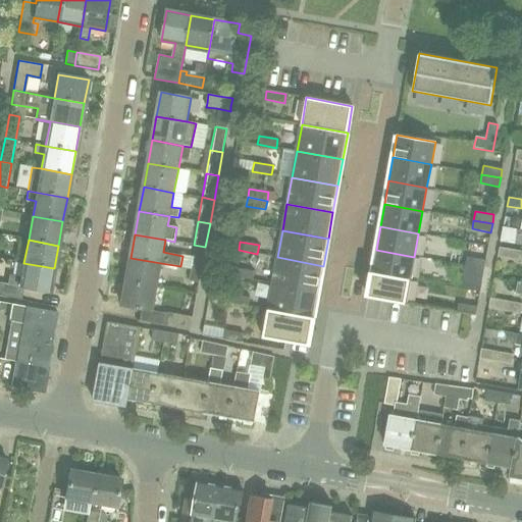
[(201,270),(205,247),(194,245),(189,268),(201,270)]
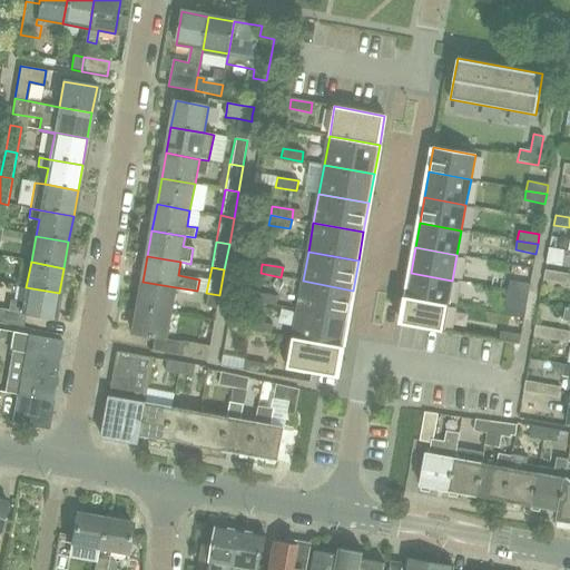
[(563,278),(564,274),(546,271),(543,281),(559,283),(560,278),(563,278)]
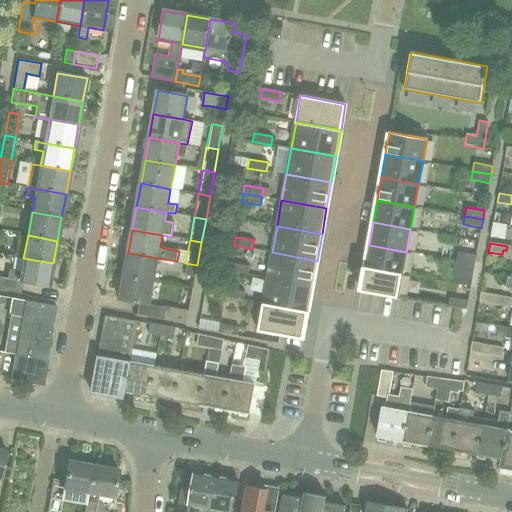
[(406,252),(369,245),(364,268),(402,275),(406,252)]
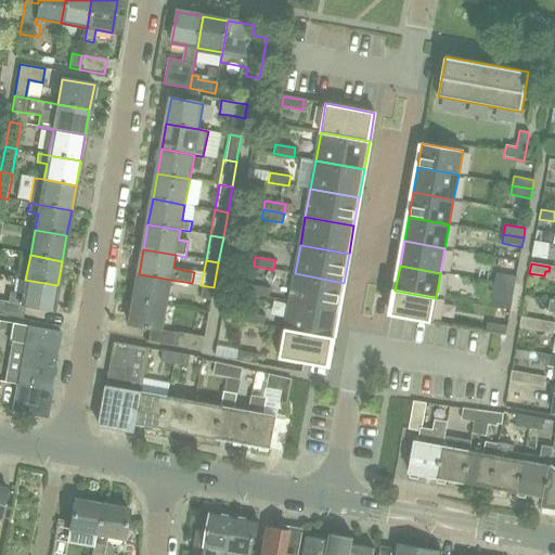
[(554,268),(550,267),(549,271),(545,271),(544,275),(554,276),(554,268)]
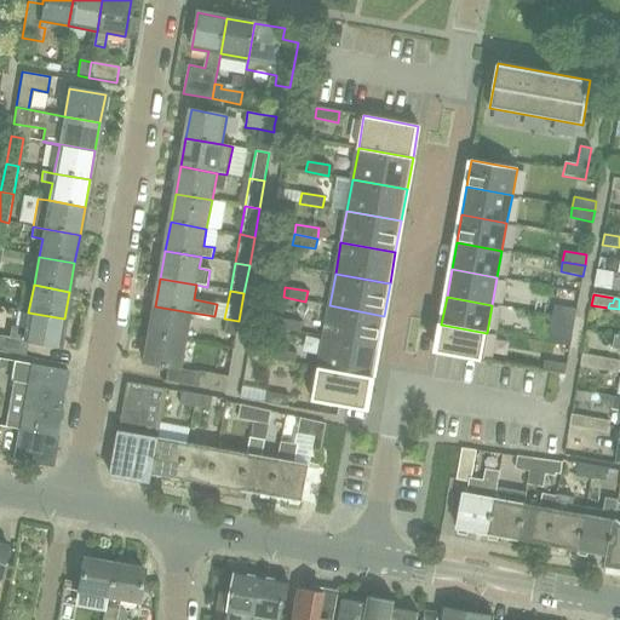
[(329,305),(323,338),(378,348),(384,316),(329,305)]
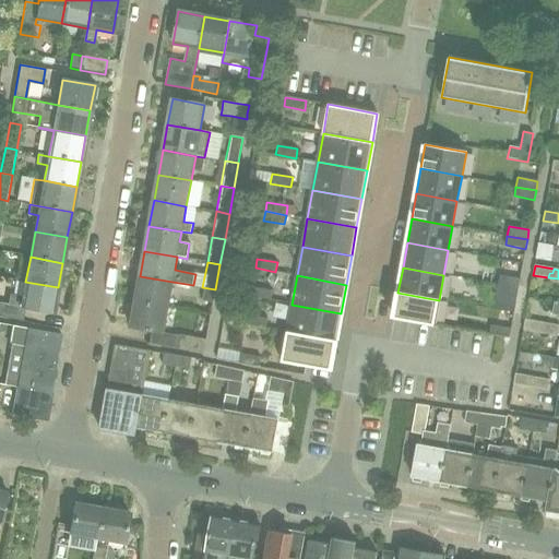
[(520,278),(500,275),(498,285),(519,288),(520,278)]
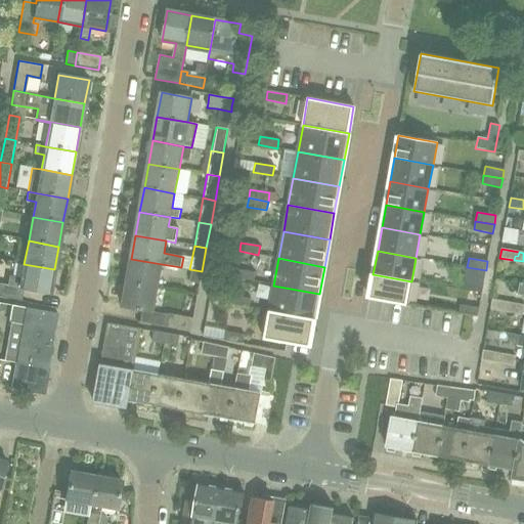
[(157,288),(162,264),(131,259),(127,282),(157,288)]
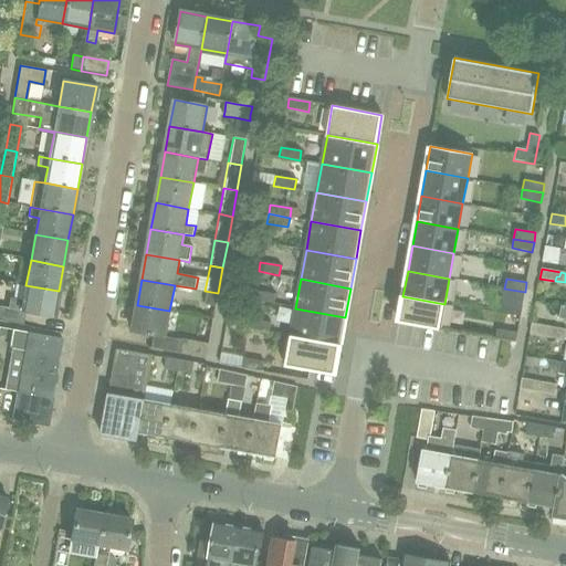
[(54,317),(59,291),(25,285),(23,300),(9,297),(8,308),(54,317)]
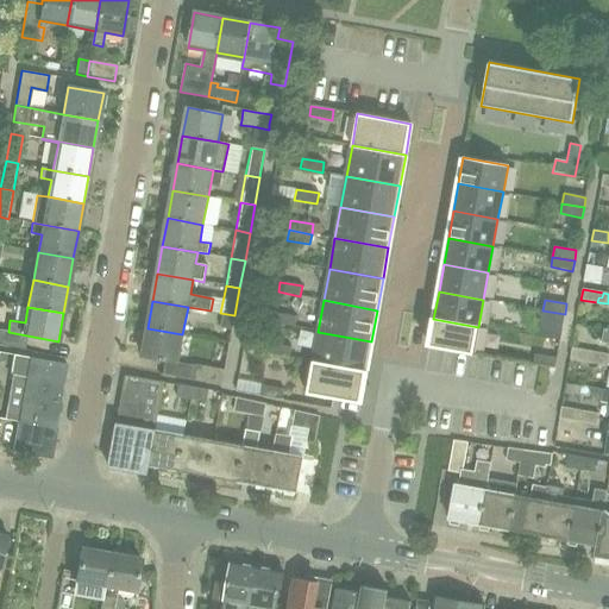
[(565,314),(542,311),(540,320),(563,325),(565,314)]
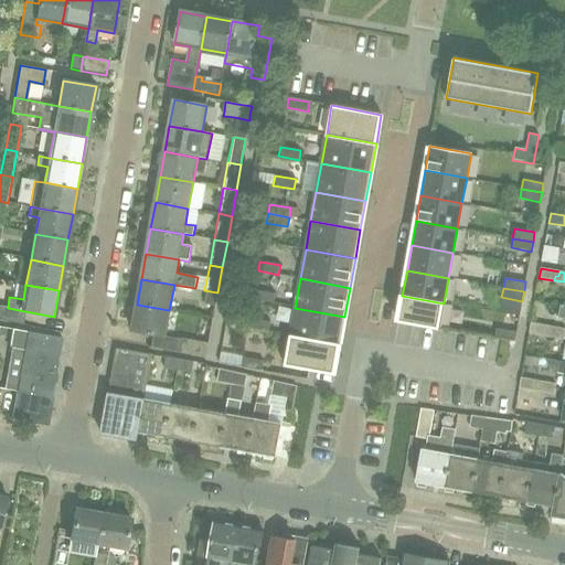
[(215,307),(217,292),(204,290),(202,305),(215,307)]
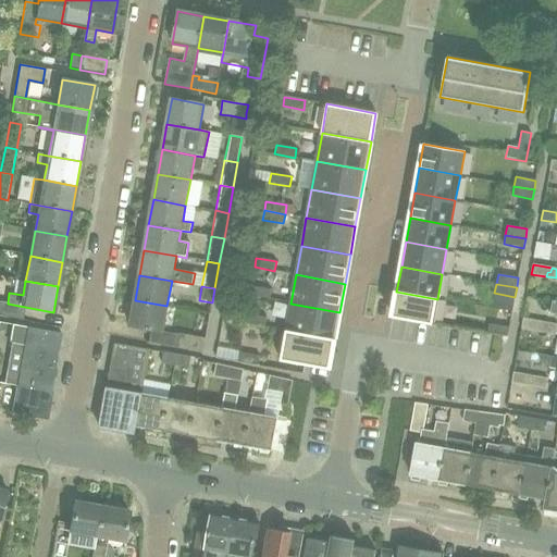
[(271,289),(251,286),(249,295),(270,299),(271,289)]
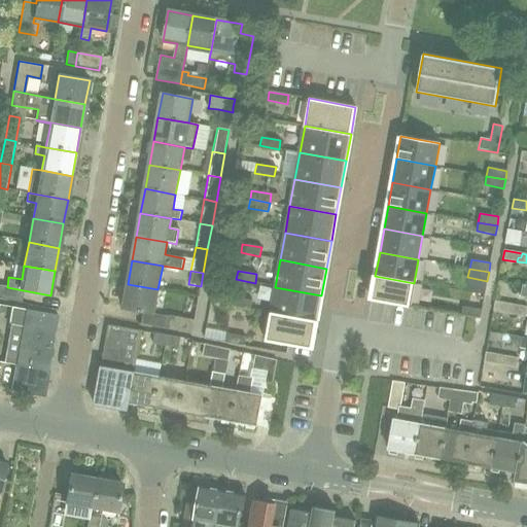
[(414,283),(375,276),(371,299),(410,306),(414,283)]
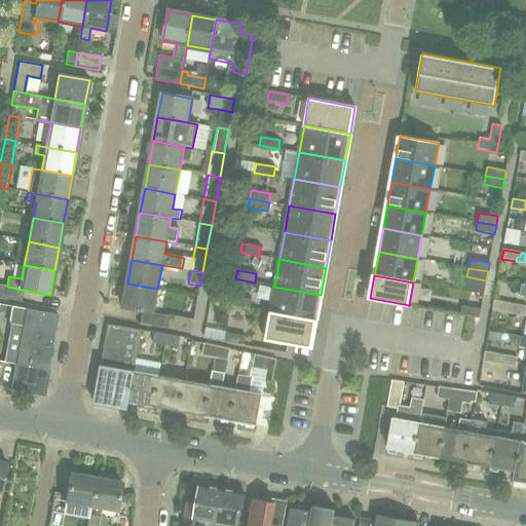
[(143,311),(141,324),(192,333),(194,320),(153,312),(157,289),(127,284),(122,307),(143,311)]
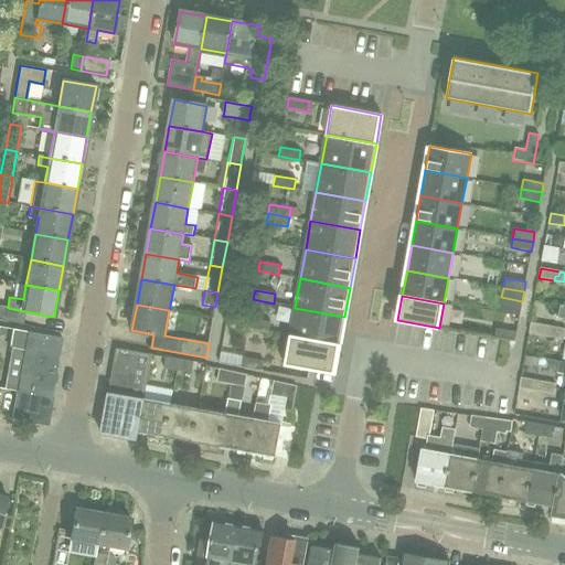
[(344,317),(295,308),(289,337),(339,345),(344,317)]
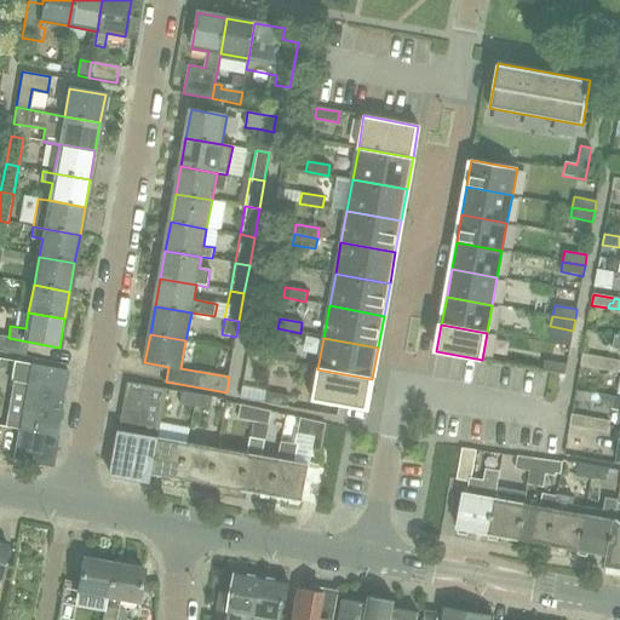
[(297,354),(274,349),(273,360),(294,363),(297,354)]
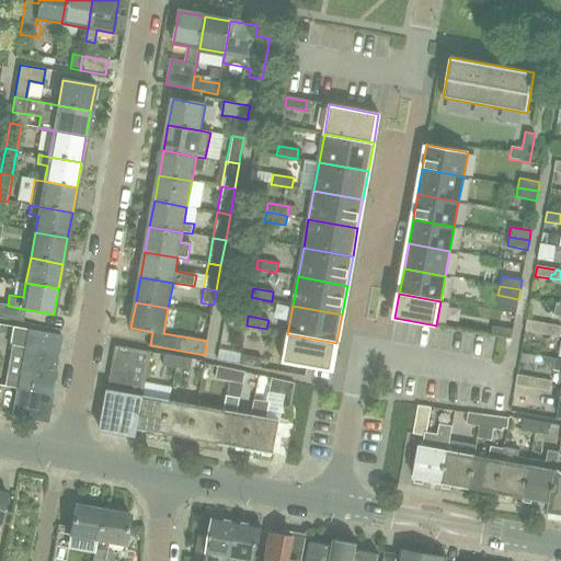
[(545,329),(546,324),(526,321),(525,330),(540,333),(541,328),(545,329)]
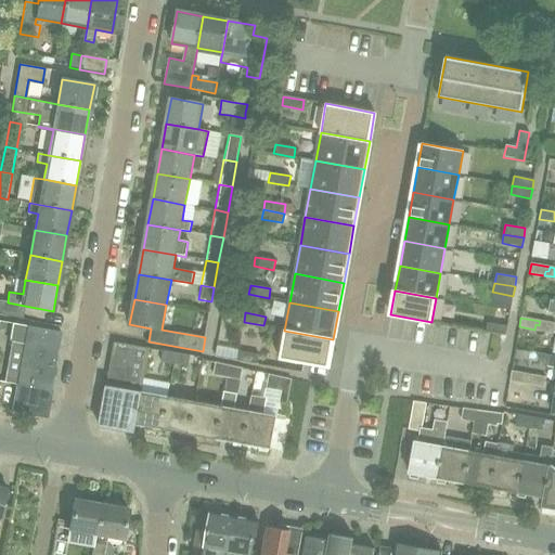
[(534,330),(538,330),(553,332),(554,323),(540,321),(539,325),(536,324),(534,330)]
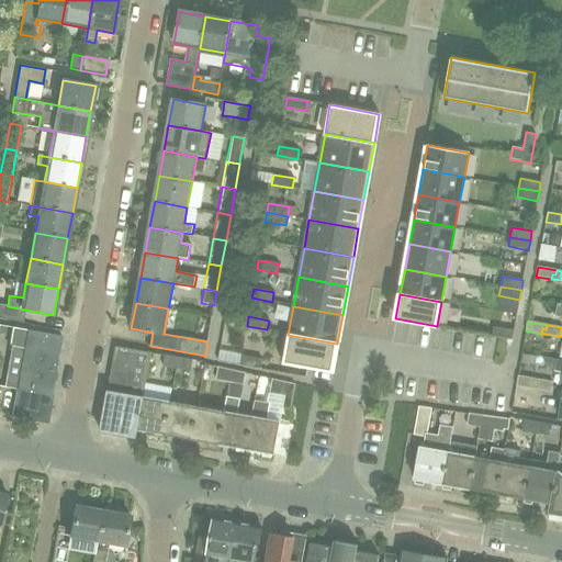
[(514,330),(493,326),(492,336),(512,339),(514,330)]
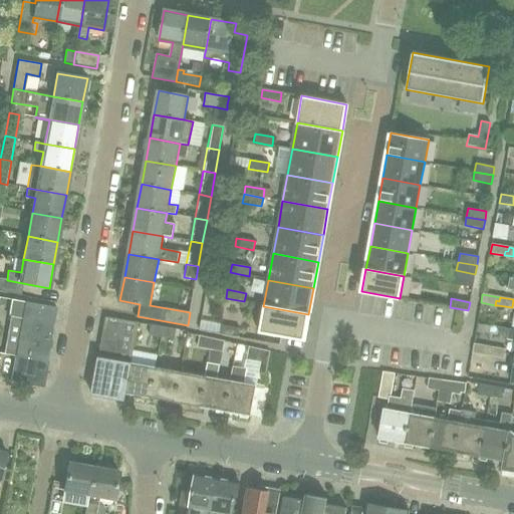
[(12,299),(9,315),(11,316),(22,318),(15,356),(11,379),(42,386),(56,307),(12,299)]
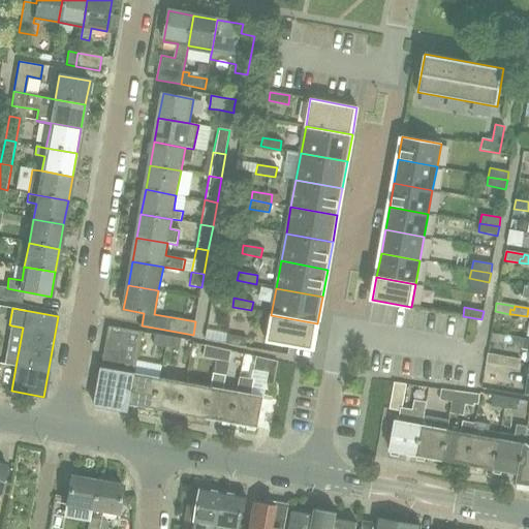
[(317,323),(271,315),(267,342),(313,350),(317,323)]
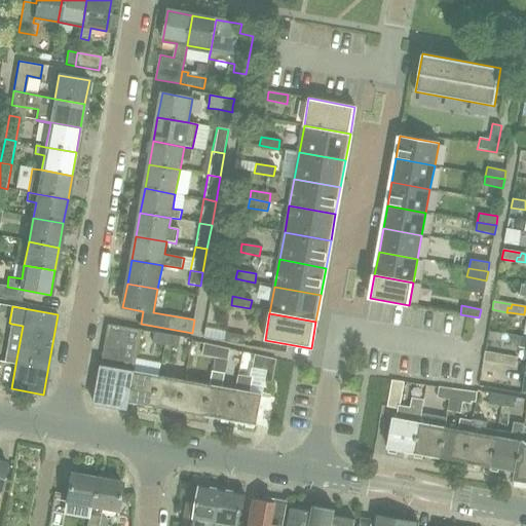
[(128,401),(134,371),(142,330),(108,324),(94,403),(127,409),(128,401)]
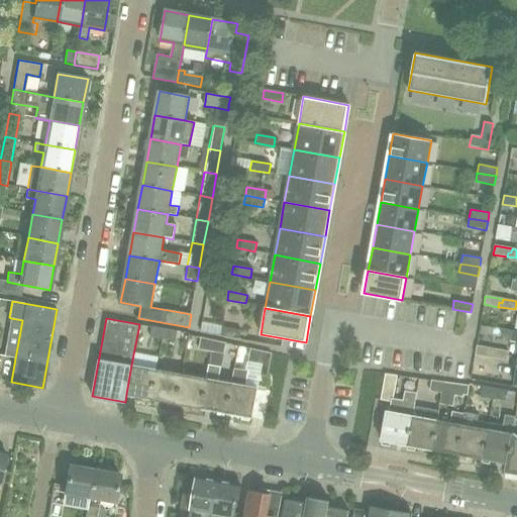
[(152,326),(150,336),(163,338),(165,328),(152,326)]
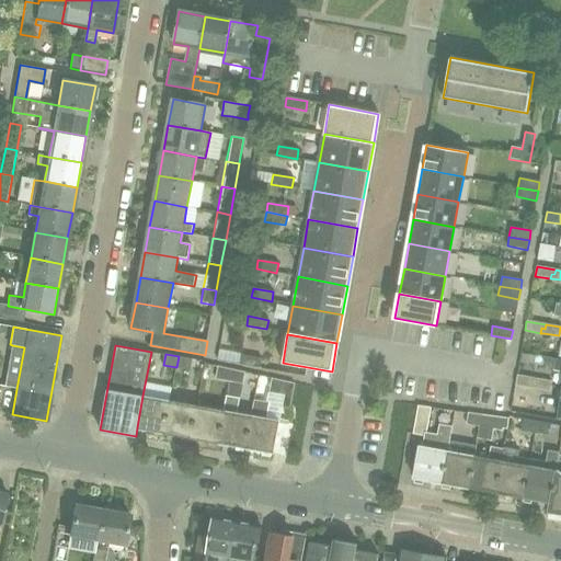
[(534,366),(535,356),(522,354),(521,364),(534,366)]
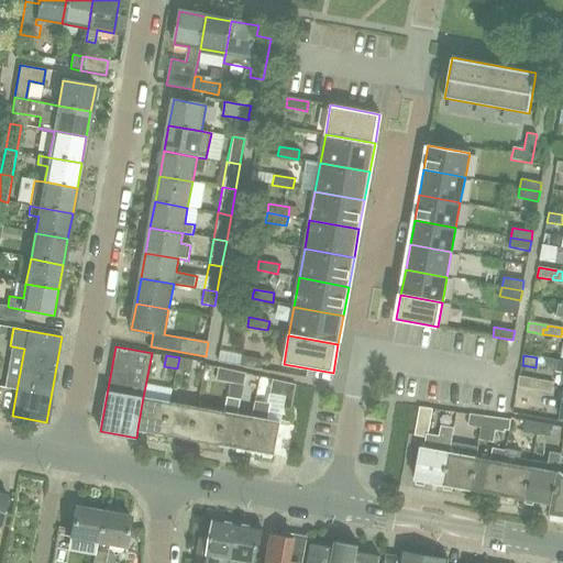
[(263,360),(242,356),(240,365),(261,370),(263,360)]
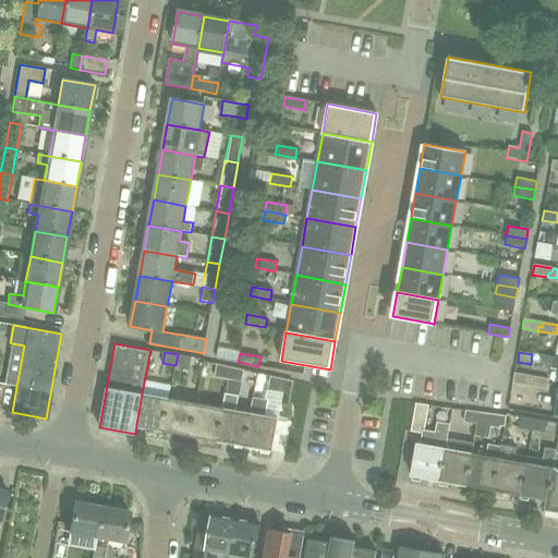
[(178,354),(176,365),(190,367),(192,356),(178,354)]
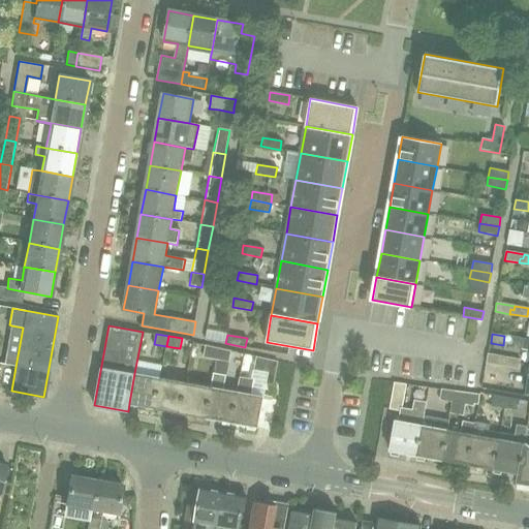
[(514,336),(512,342),(522,344),(523,338),(514,336)]
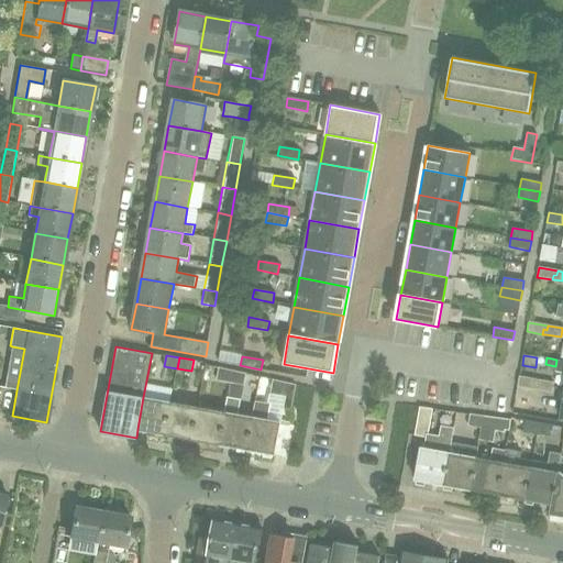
[(219,366),(217,379),(230,382),(232,370),(219,366)]
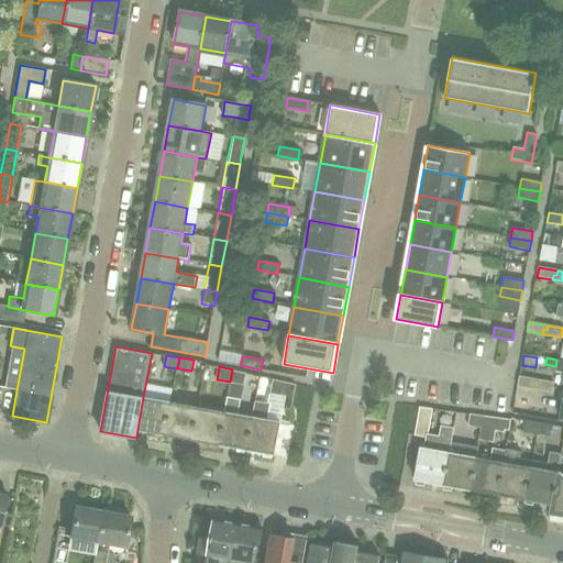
[(232,370),(230,382),(244,384),(246,373),(232,370)]
